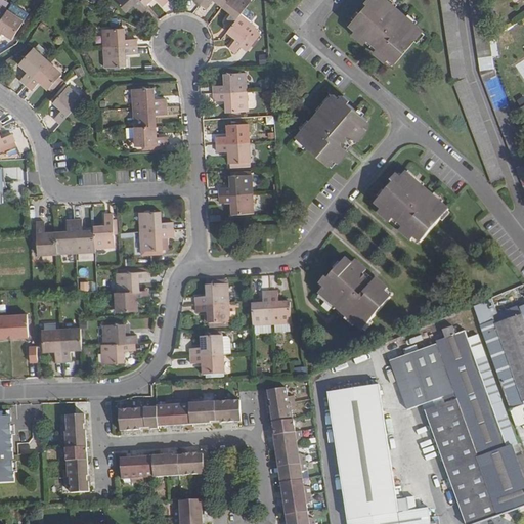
[(134,4),(141,12),(148,7),(146,5),(141,0),(115,0),(126,11),(134,4)]
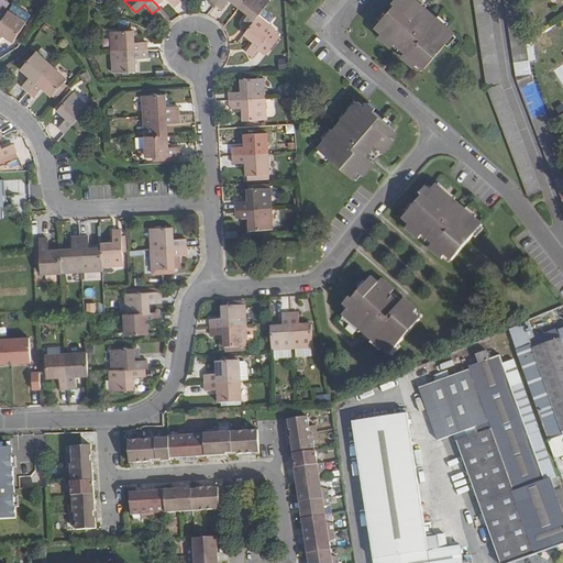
[(244,0),(219,0),(216,4),(222,10),(230,0),(239,8),(244,0)]
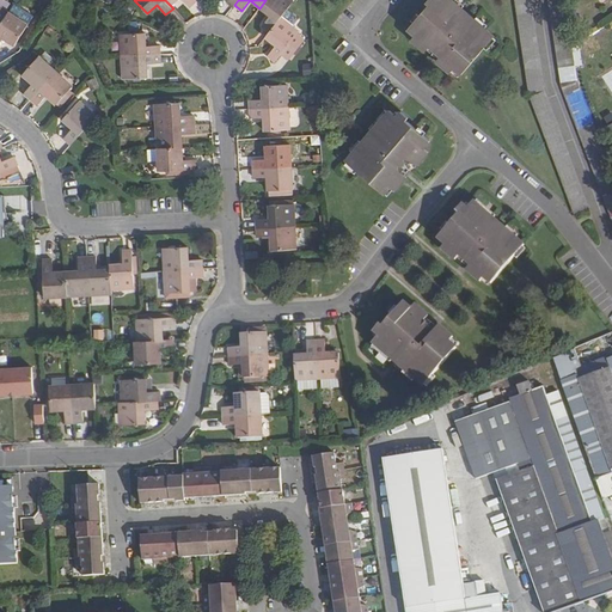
[(269,16),(262,26),(269,34),(281,18),(293,2),(291,0),(265,0),(259,8),(269,16)]
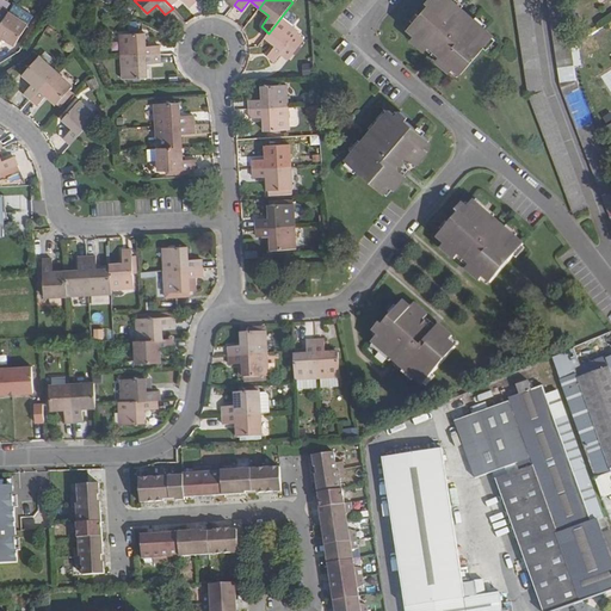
[(450,73),(454,69),(461,75),(494,36),(451,0),(429,0),(426,2),(429,5),(407,30),(414,36),(411,41),(425,53),(429,48),(439,56),(436,61),(450,73)]
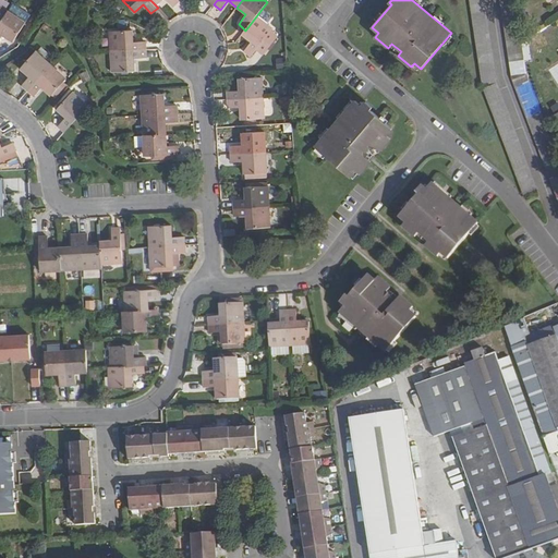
[(469,0),(482,84),(498,82),(484,0),(469,0)]
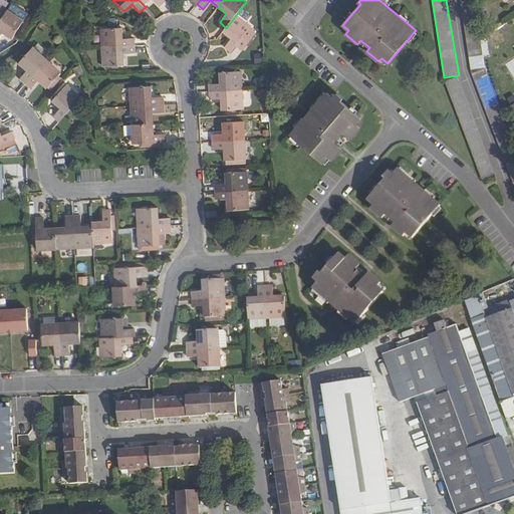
[(460,0),(471,70),(484,68),(479,30),(474,0),(460,0)]
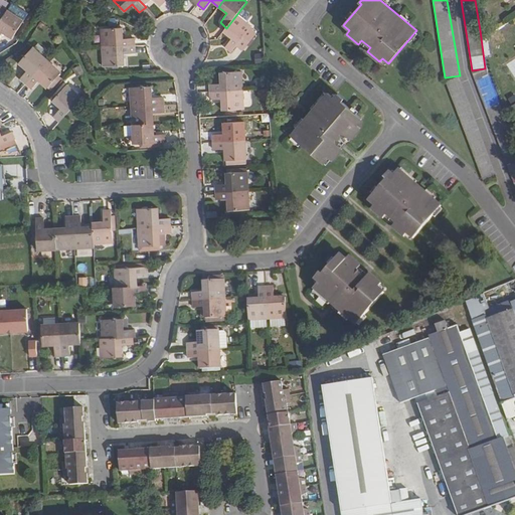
[(23,21),(7,10),(0,21),(0,36),(3,32),(12,38),(23,21)]
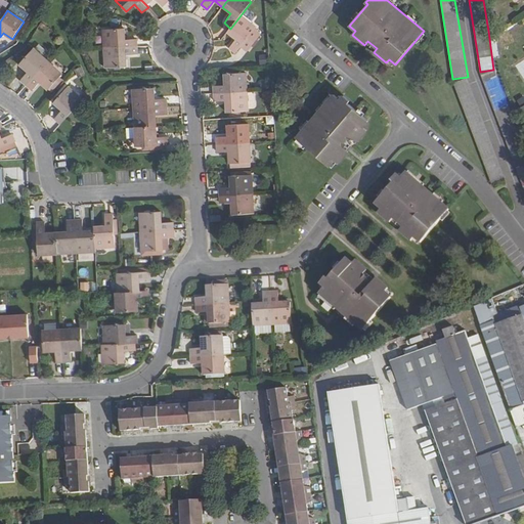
[(255,29),(256,28),(241,15),(230,29),(227,33),(235,39),(229,48),(235,53),(241,46),(248,52),(262,35),(255,29)]
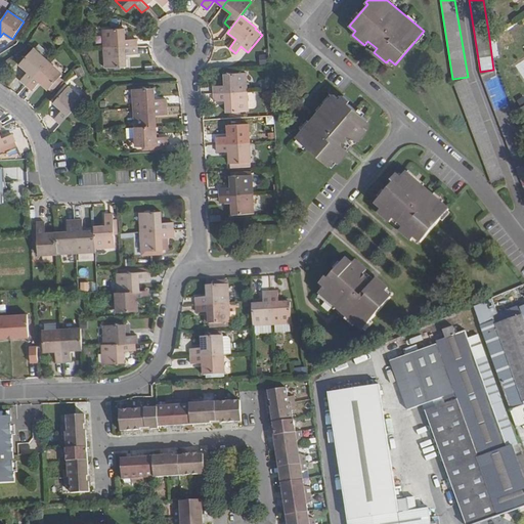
[(124,28),(103,30),(104,49),(137,47),(136,39),(125,40),(124,28)]
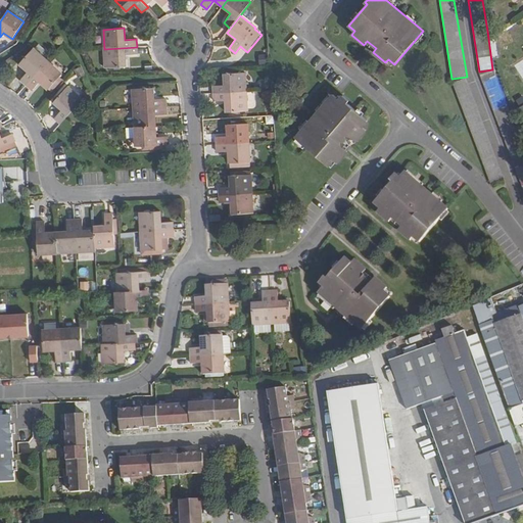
[(126,55),(137,55),(137,47),(104,49),(105,68),(127,67),(126,55)]
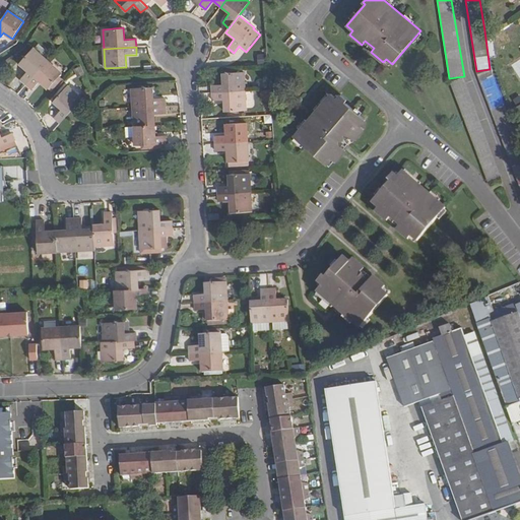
[(27,71),(20,79),(26,85),(48,61),(33,48),(19,64),(27,71)]
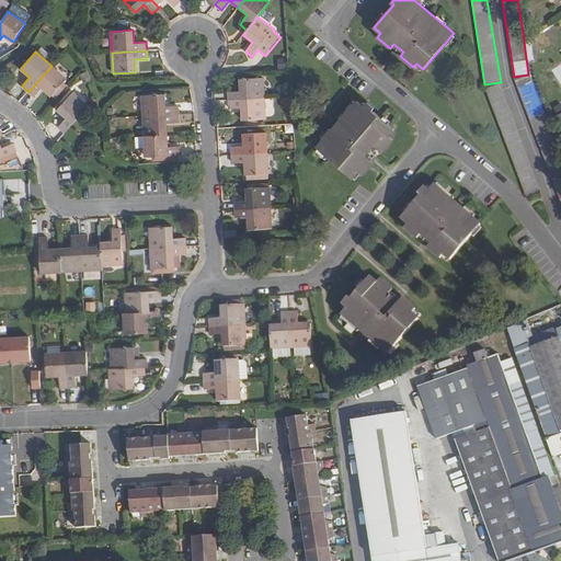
[(66,79),(52,66),(29,92),(35,98),(43,89),(52,95),(66,79)]
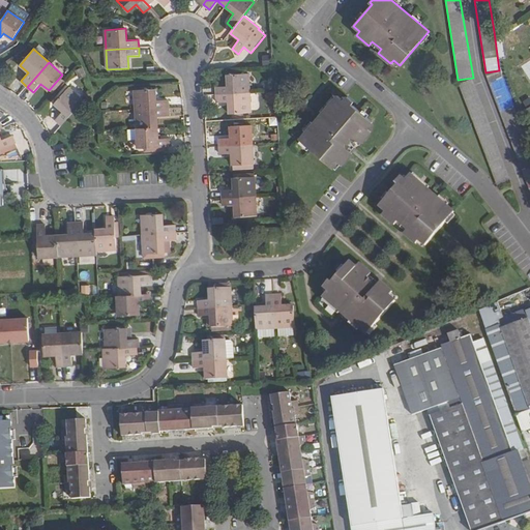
[(83,67),(76,70),(79,79),(86,76),(83,67)]
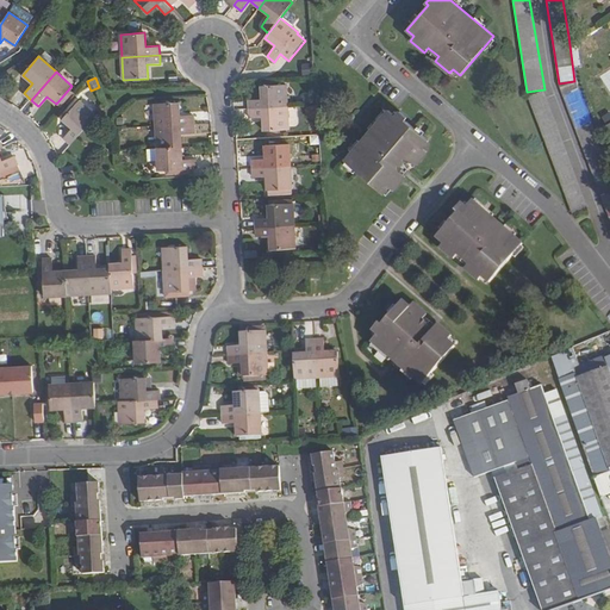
[(560,87),(608,212),(609,211),(609,173),(576,81),(574,81),(560,87)]
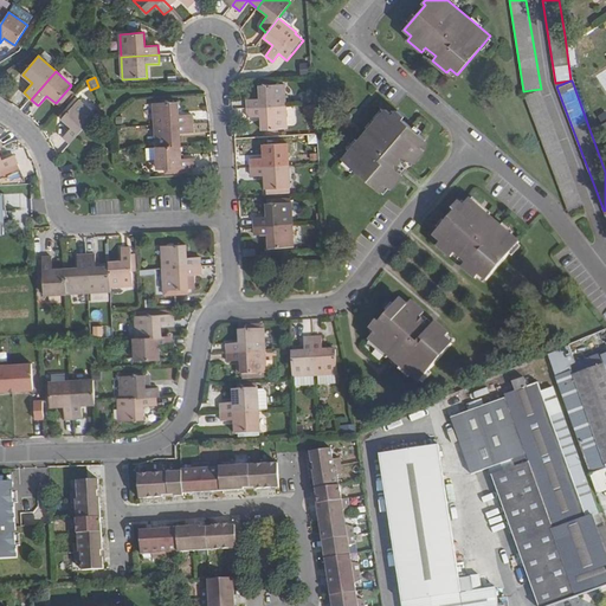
[(260,98),(247,100),(247,108),(285,105),(284,84),(259,85),(260,98)]
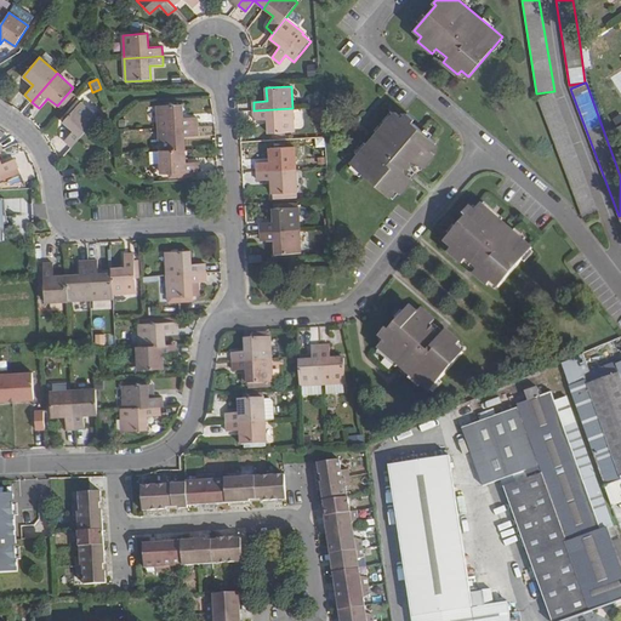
[(537,98),(582,217),(598,212),(554,96),(554,91),(537,98)]
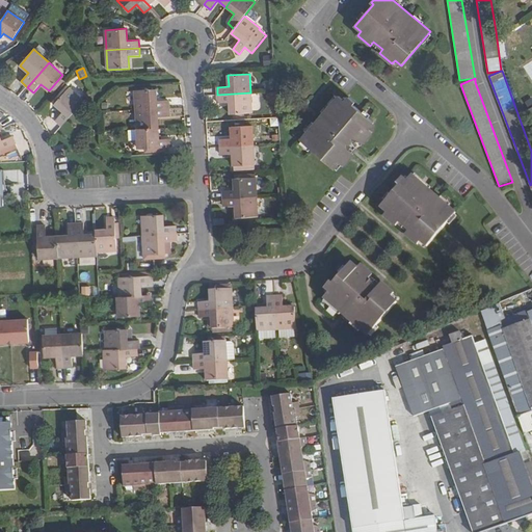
[(62,112),(55,121),(61,126),(83,101),(69,88),(54,104),(62,112)]
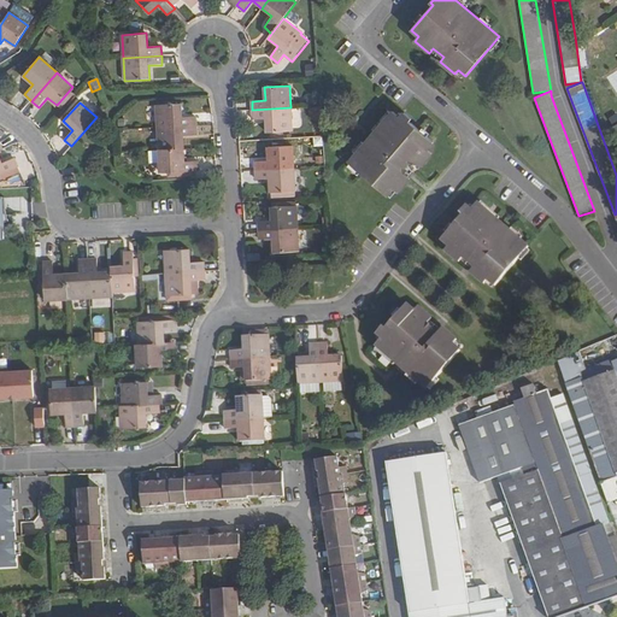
[(182,104),(157,105),(158,128),(197,125),(195,116),(182,117),(182,104)]
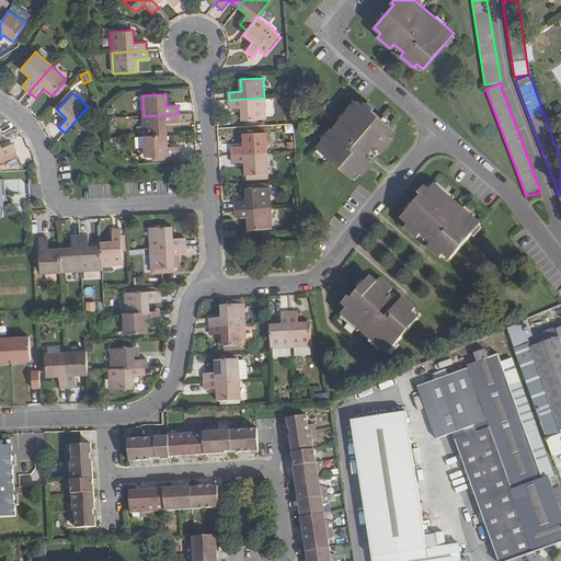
[(242,121),(265,119),(264,98),(229,100),(229,109),(242,107),(242,121)]
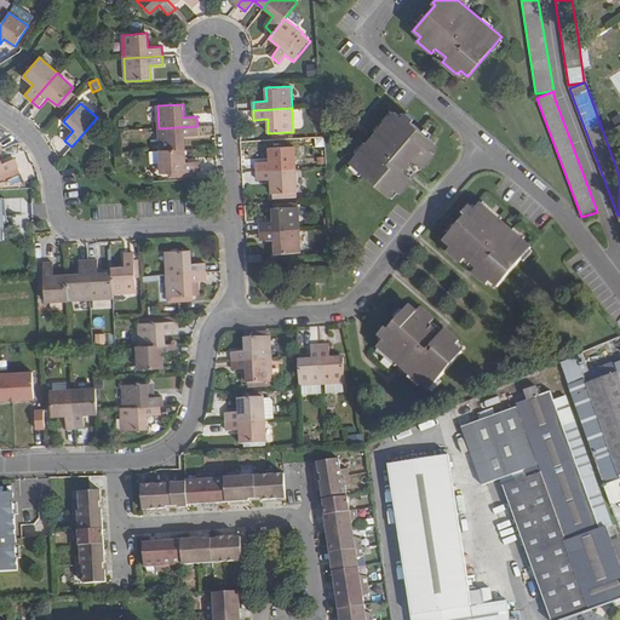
[(406,112),(401,118),(395,113),(350,164),(390,197),(396,190),(400,194),(412,179),(408,176),(418,165),(422,168),(434,154),(430,149),(436,143),(412,121),(413,119),(406,112)]
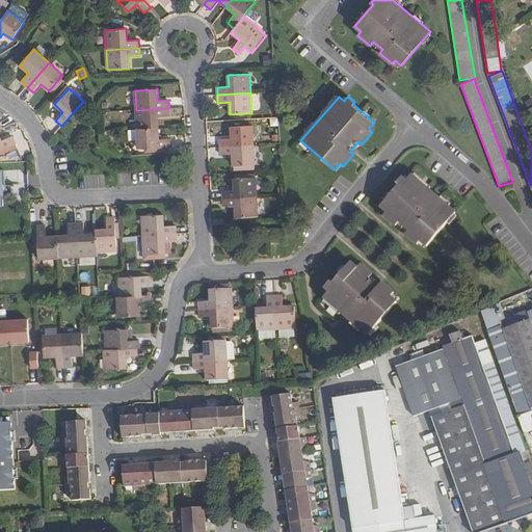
[(169,108),(136,110),(137,129),(159,128),(158,117),(169,116),(169,108)]
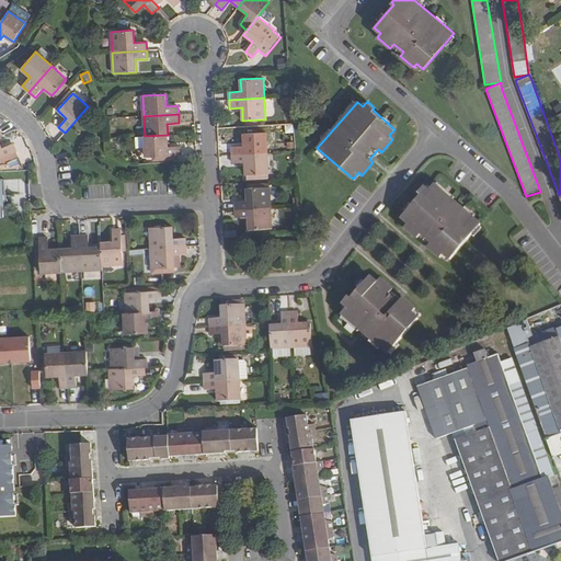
[(244,146),(231,146),(232,155),(267,152),(266,132),(243,134),(244,146)]
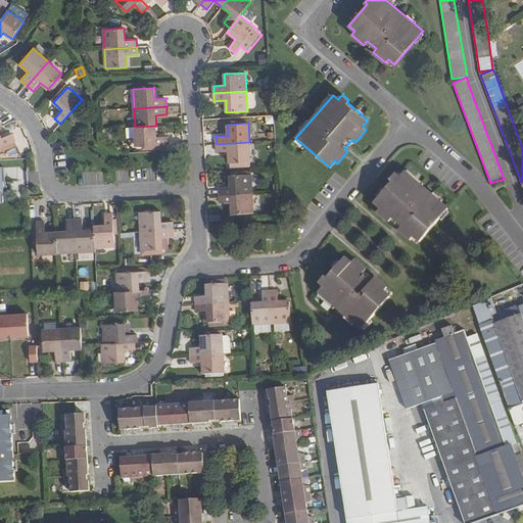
[(169,136),(157,137),(156,126),(135,127),(136,146),(169,145),(169,136)]
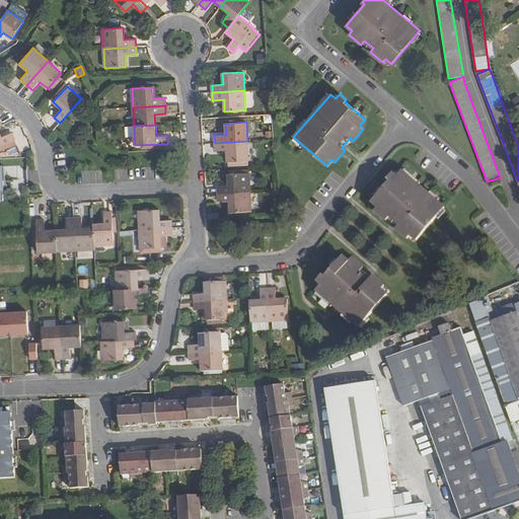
[(134,126),(126,126),(126,136),(134,136),(134,126)]
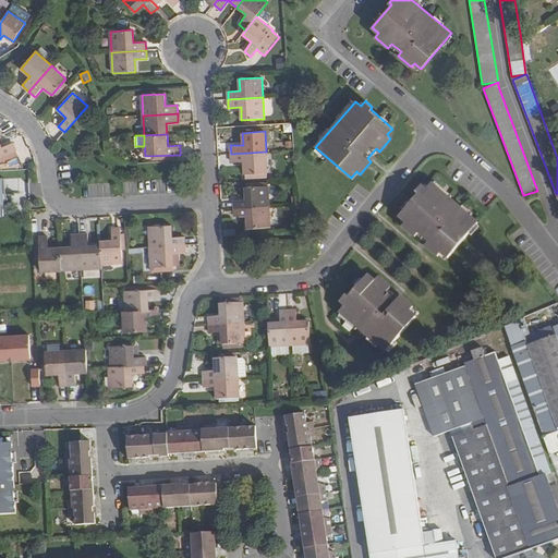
[(13,143),(1,147),(0,143),(0,158),(9,155),(10,159),(17,156),(13,143)]
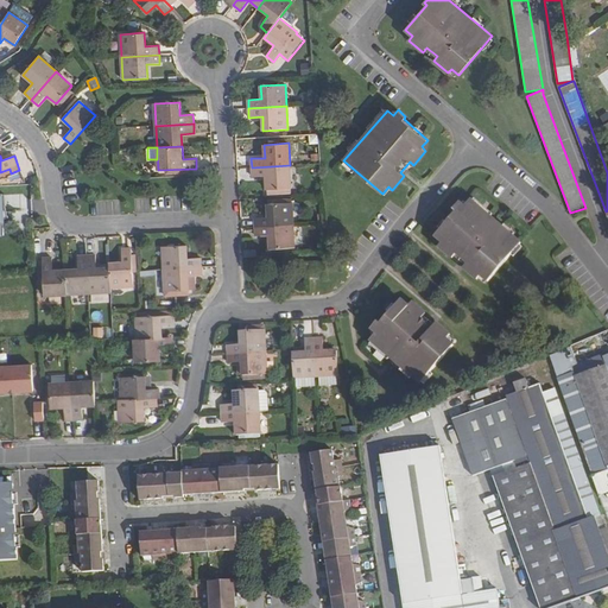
[(291,194),(291,185),(290,165),(252,168),(252,177),(266,176),(266,195),(291,194)]
